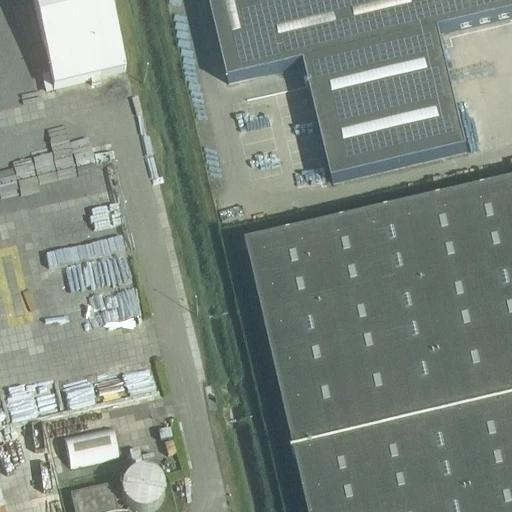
[(103,0),(24,0),(41,78),(116,62),(103,0)]
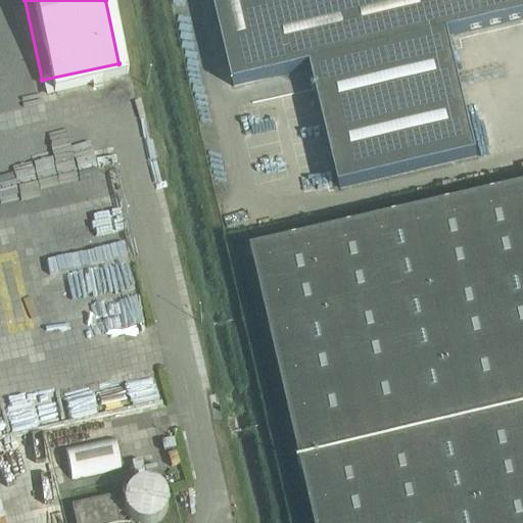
[(447,36),(522,17),(522,0),(212,0),(233,86),(311,68),(339,188),(475,156),(447,36)]
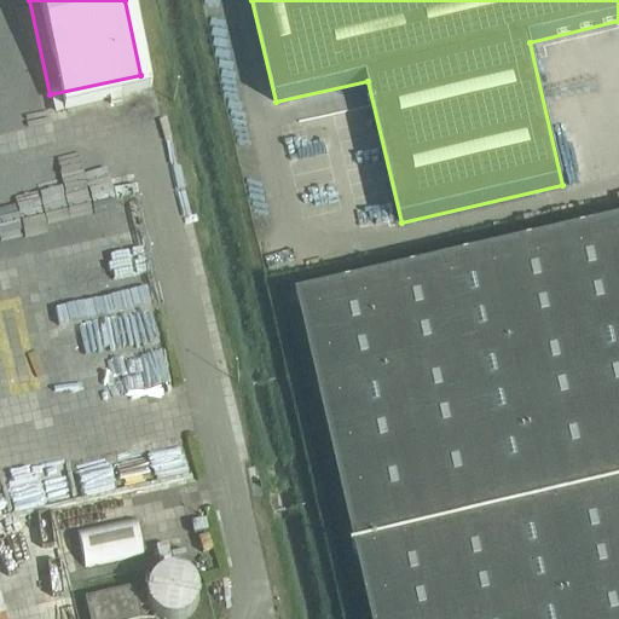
[(371,618),(618,618),(618,226),(299,301),(371,618)]
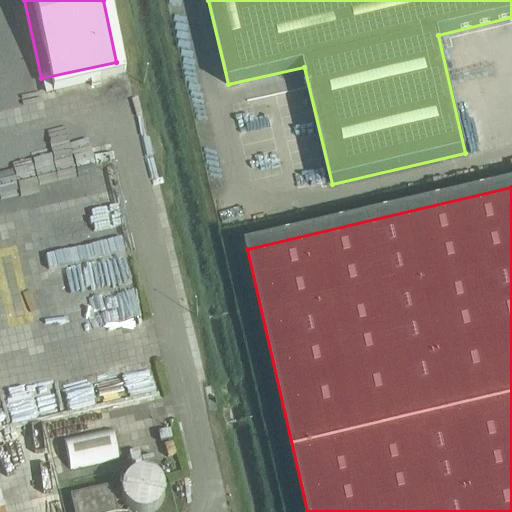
[(87,248),(128,240),(121,205),(81,213),(87,248)]
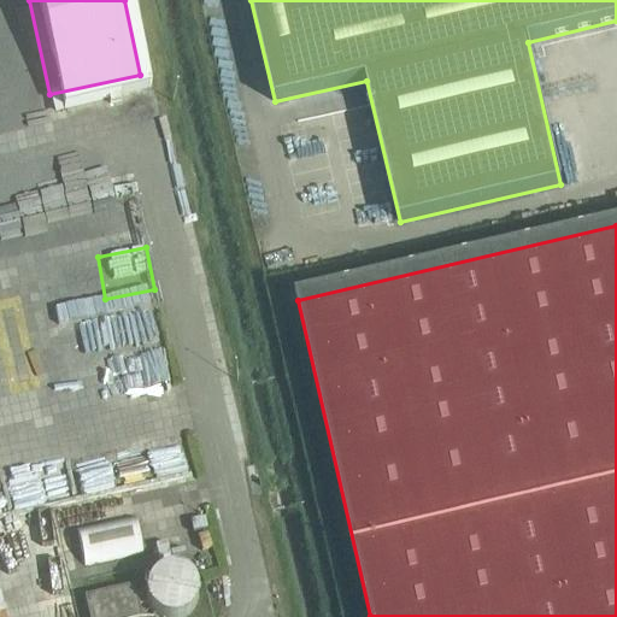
[(157,329),(117,340),(131,400),(171,391),(157,329)]
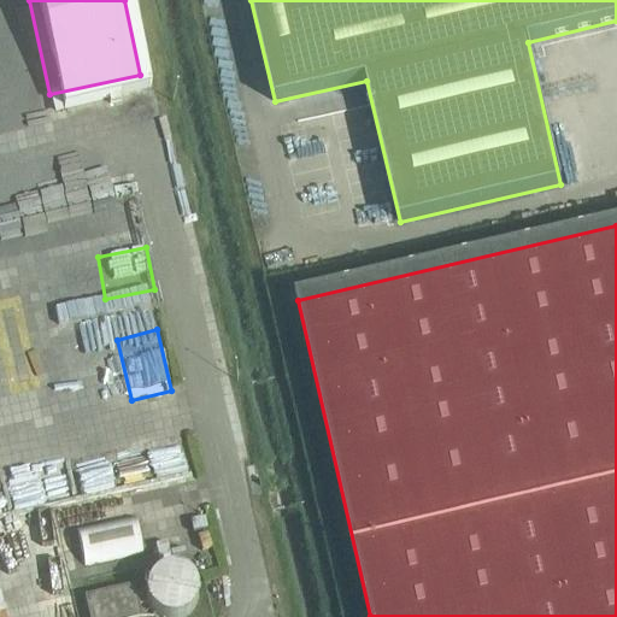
[(83,568),(113,560),(142,554),(134,517),(75,530),(83,568)]
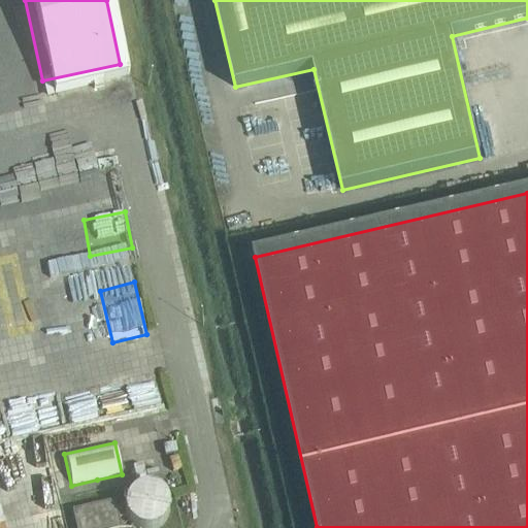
[(144,487),(138,489),(133,491),(129,494),(126,498),(125,503),(124,512),(125,517),(129,522),(133,526),(135,527),(156,527),(158,527),(161,525),(164,521),(166,516),(168,509),(167,503),(165,498),(162,493),(158,490),(152,487),(144,487)]
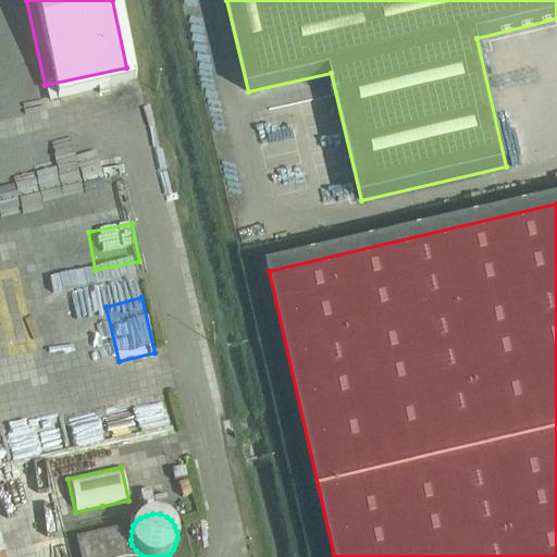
[(125,556),(120,531),(75,541),(78,556),(125,556)]
